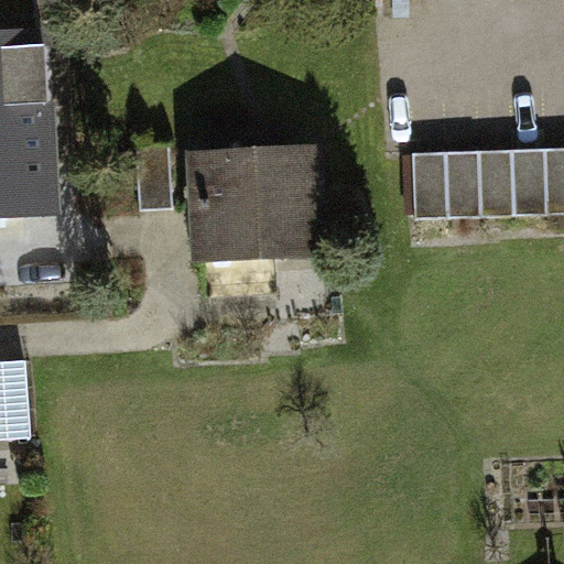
[(0,232),(47,230),(38,35),(0,36),(0,232)]
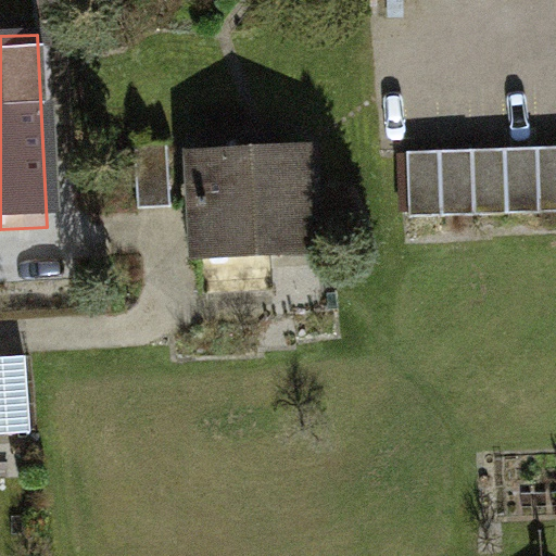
[(203,265),(207,265),(204,290),(275,286),(273,249),(328,247),(318,137),(252,135),(184,143),(190,253),(203,252),(203,265)]
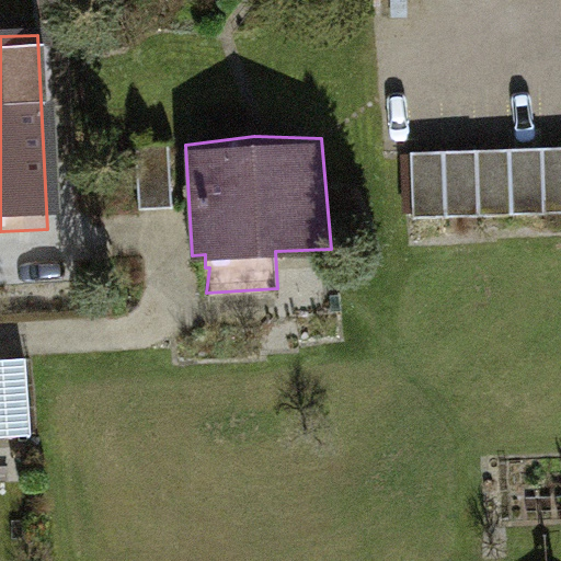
[(160,145),(127,146),(132,209),(163,208),(160,145)]
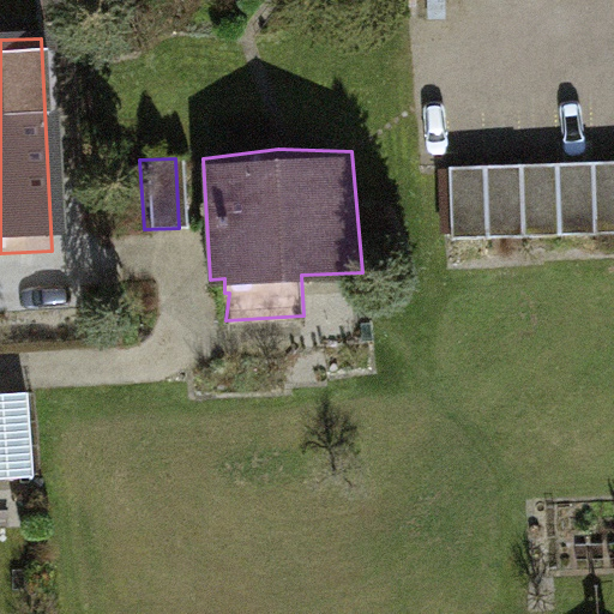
[(613,158),(452,164),(455,240),(613,234),(613,158)]
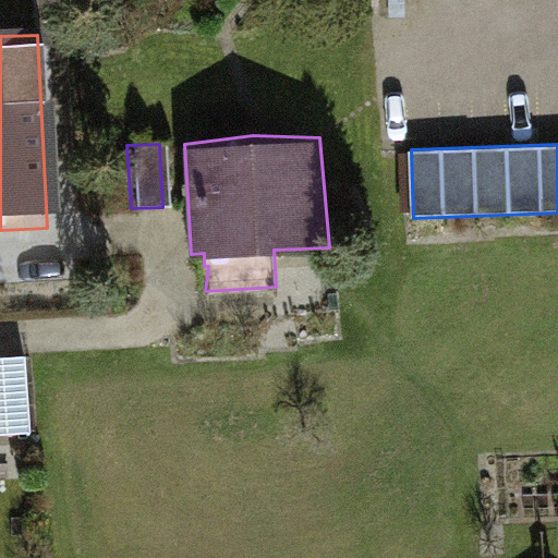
[(27,362),(0,363),(0,428),(32,427),(27,362)]
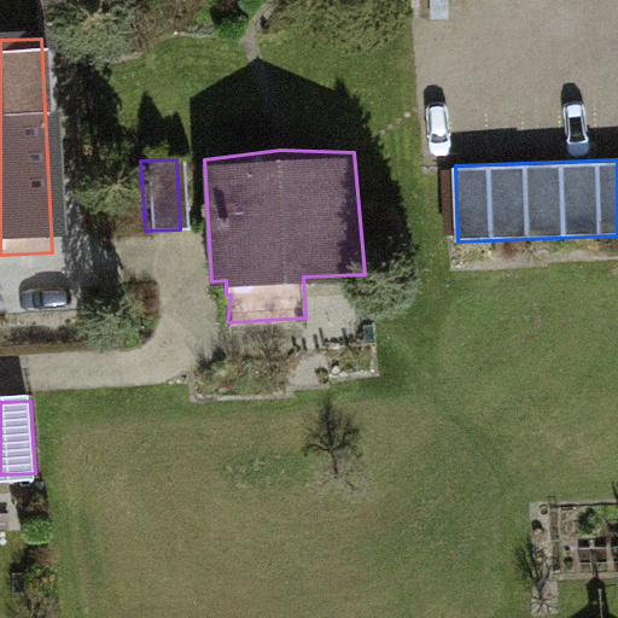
All buildings are outlined.
